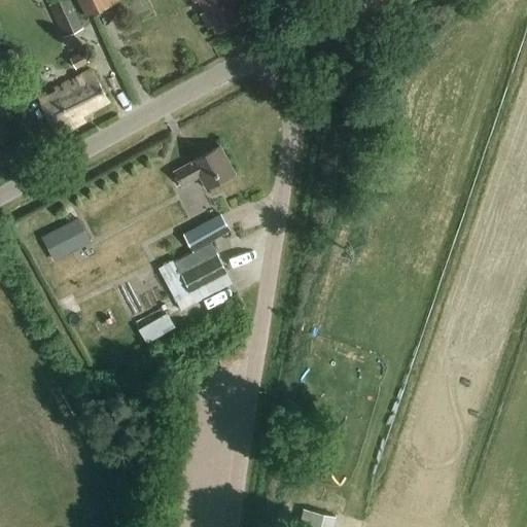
[(72,0),(50,0),(53,4),(50,5),(65,37),(84,28),(72,0)]
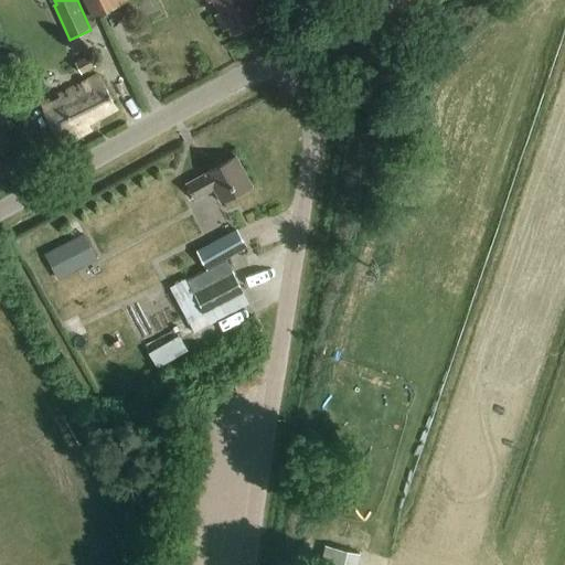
[(81,0),(92,19),(115,7),(110,0),(81,0)]
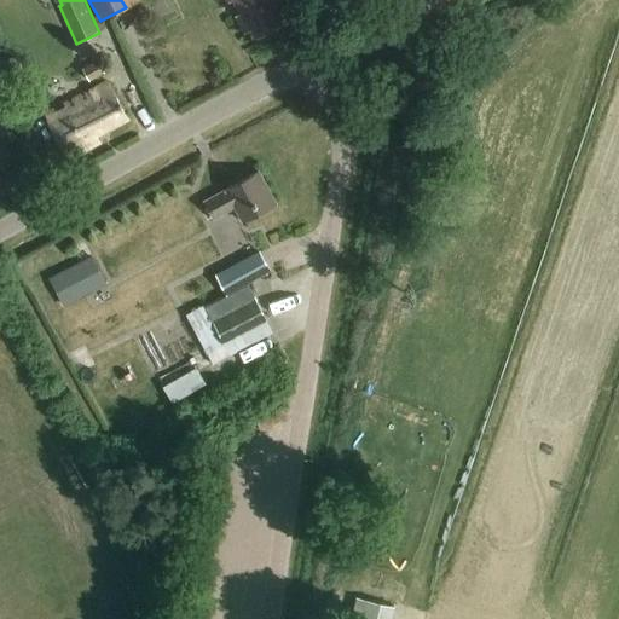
[(256,38),(268,32),(291,18),(282,0),(230,0),(231,0),(230,0),(232,0),(239,11),(236,12),(247,30),(250,28),(256,38)]
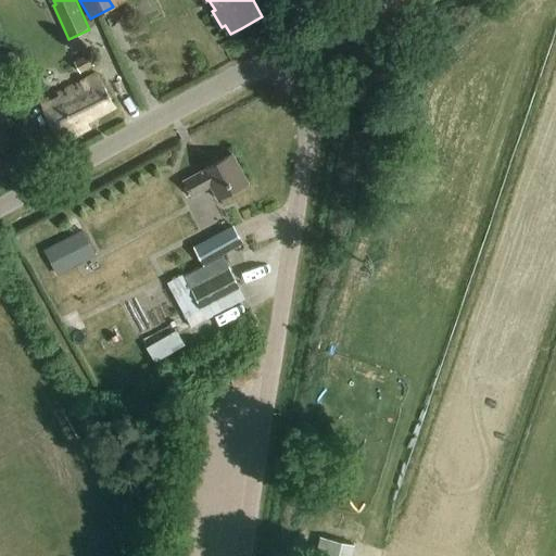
[(74,61),(80,74),(95,66),(88,54),(74,61)]
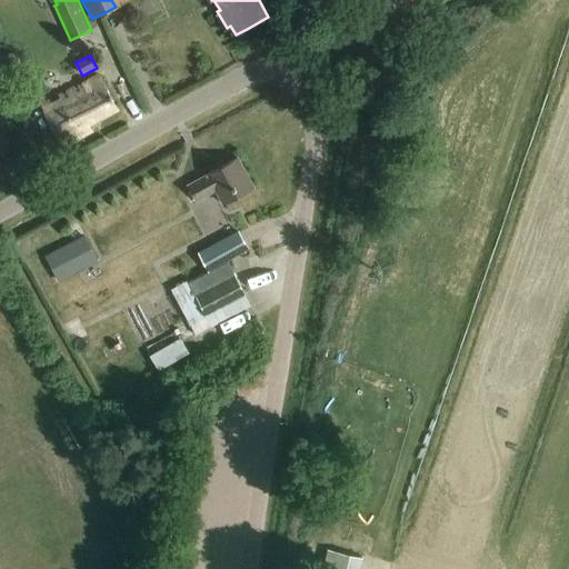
[(87,123),(117,107),(99,73),(41,105),(62,143),(90,129),(87,123)]
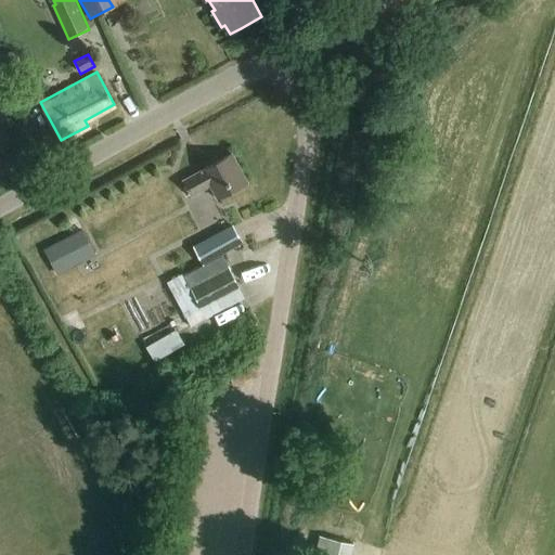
[(249,182),(233,152),(183,178),(192,194),(213,183),(220,197),(249,182)]
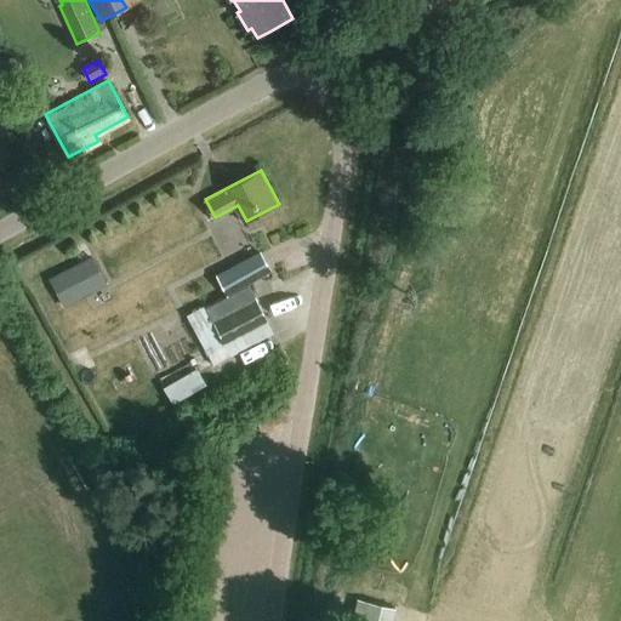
[(229,291),(272,268),(262,250),(220,273),(229,291)]
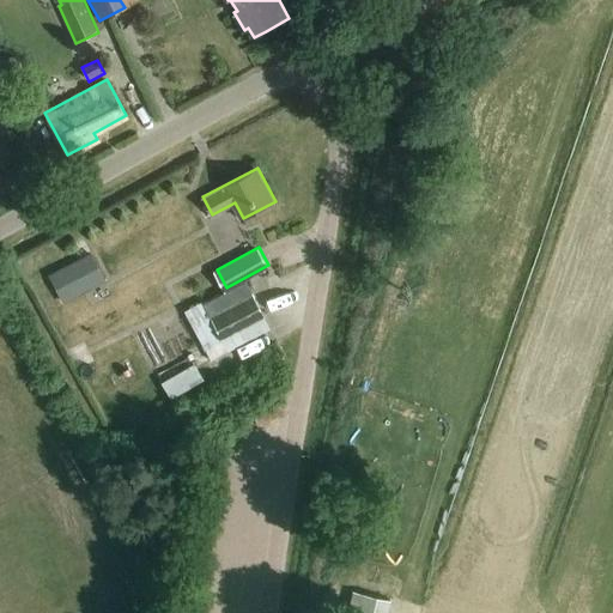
[(49,275),(64,303),(105,281),(91,254),(49,275)]
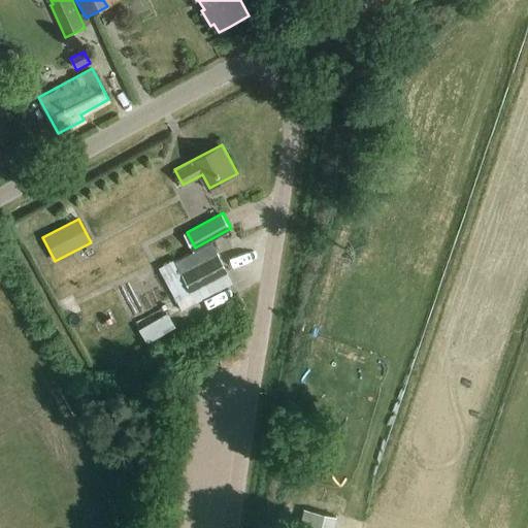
[(212,243),(175,262),(182,275),(191,293),(228,274),(219,257),(212,243)]
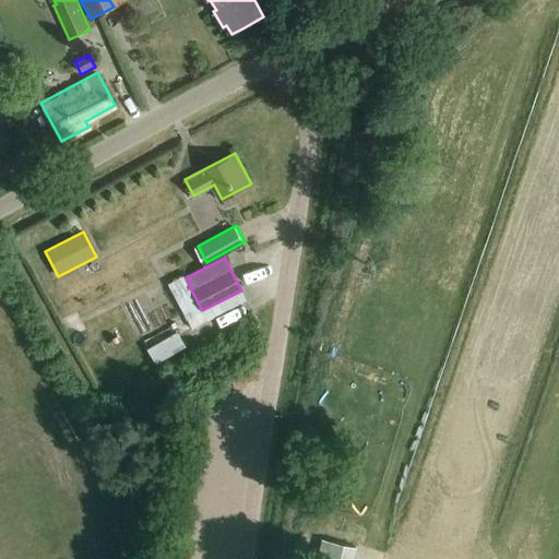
[(179,333),(147,349),(155,365),(187,348),(179,333)]
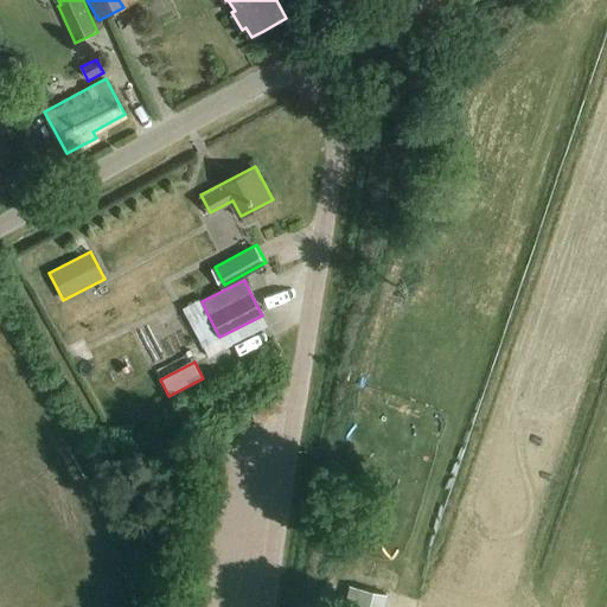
[(345,606),(384,606),(388,595),(350,587),(345,606)]
